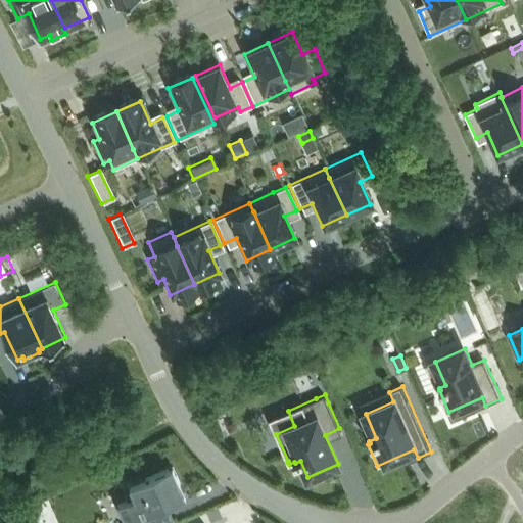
[(121,503),(129,520),(138,516),(139,519),(187,497),(186,495),(186,494),(174,466),(147,477),(147,478),(141,481),(146,491),(121,503)]
